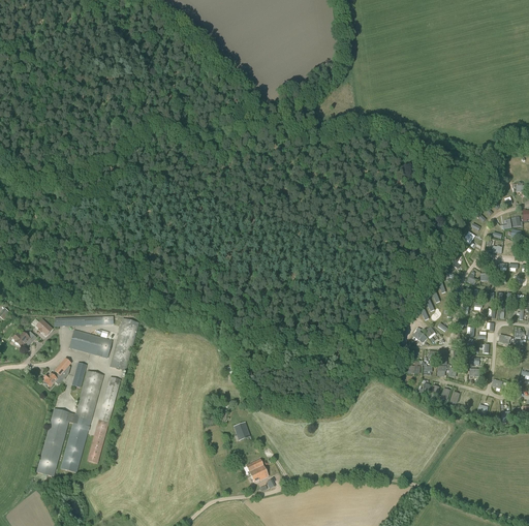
[(522,214),(508,216),(509,222),(502,223),(503,226),(523,223),(522,214)]
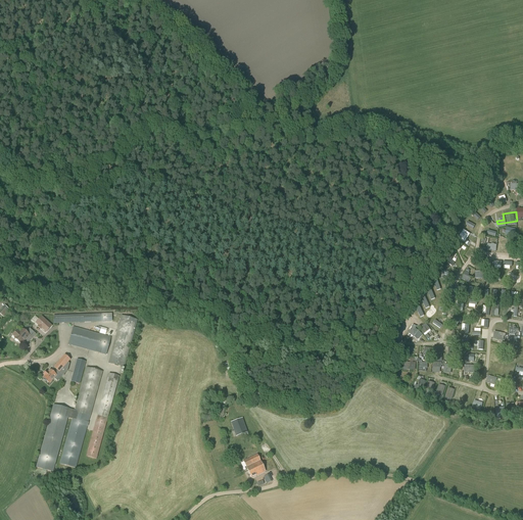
[(468,237),(472,231),(466,227),(462,233),(468,237)]
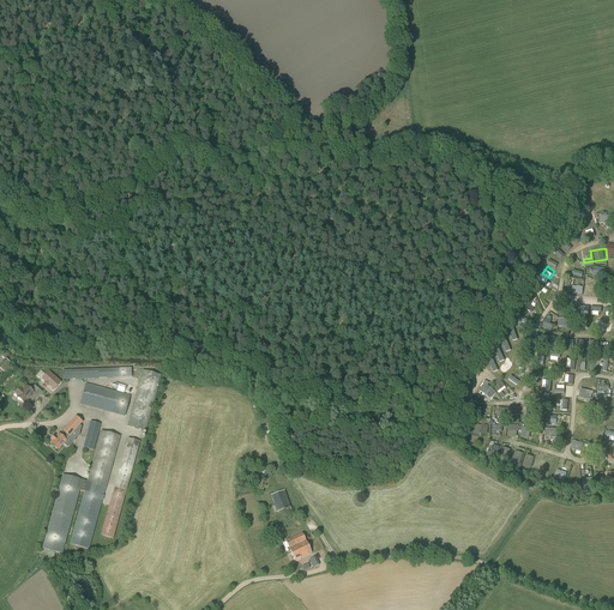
[(552,320),(553,316),(548,315),(545,325),(553,327),(555,321),(552,320)]
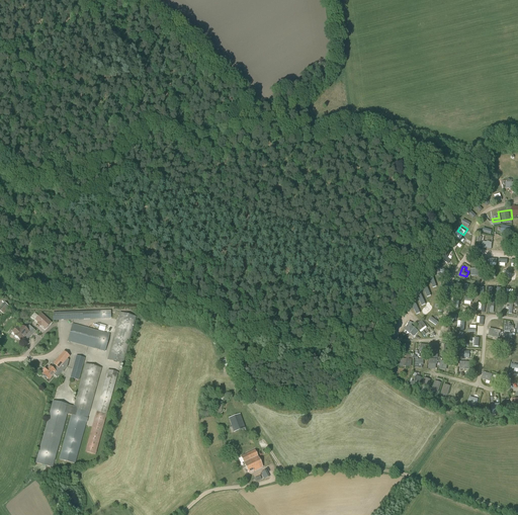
[(53,318),(58,318),(83,317),(95,317),(101,316),(101,309),(83,309),(53,310),(53,318)]
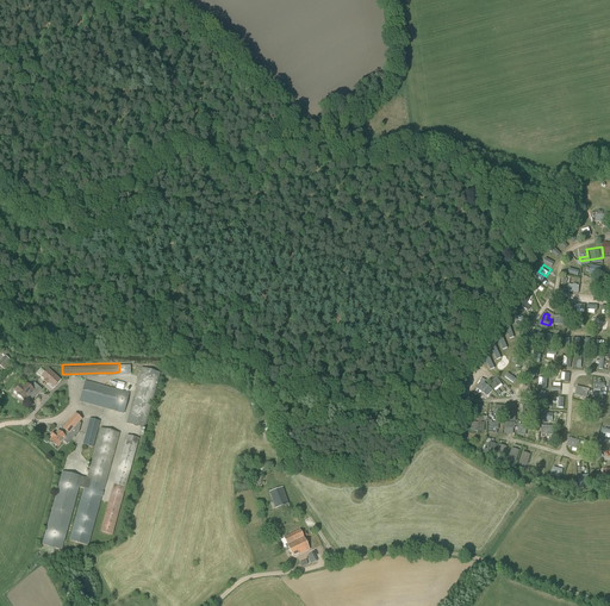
[(142,366),(128,419),(144,425),(160,370),(142,366)]
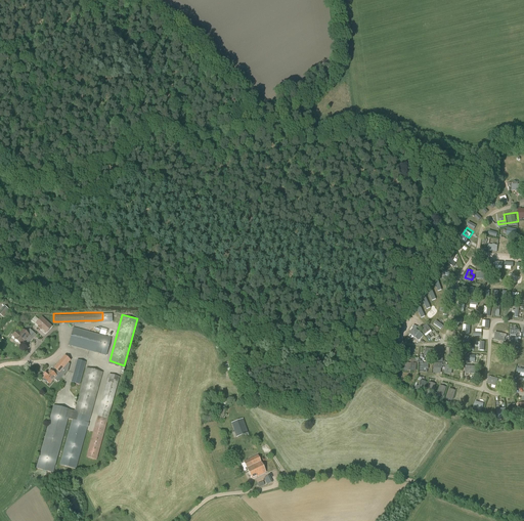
[(42,315),(36,320),(46,330),(51,323),(42,315)]
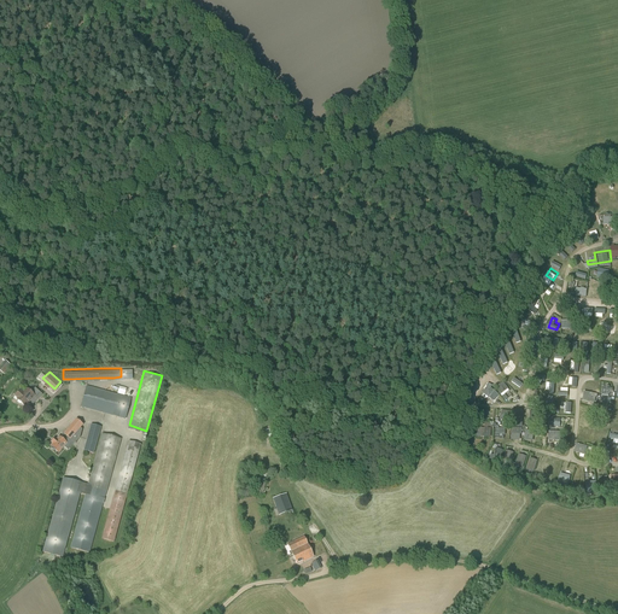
[(497,382),(505,375),(501,372),(494,379),(497,382)]
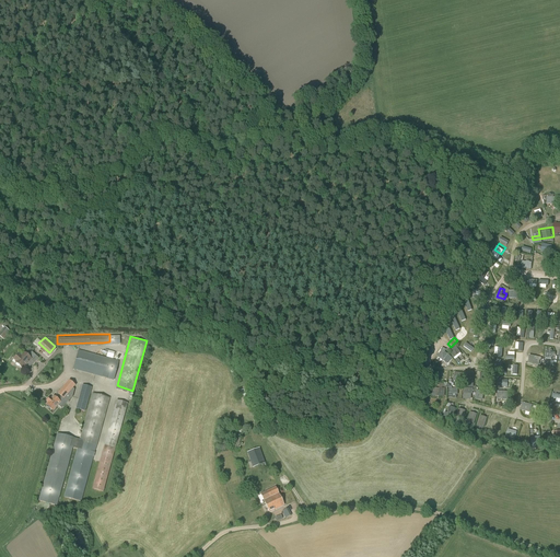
[(473,349),(475,345),(467,339),(464,343),(473,349)]
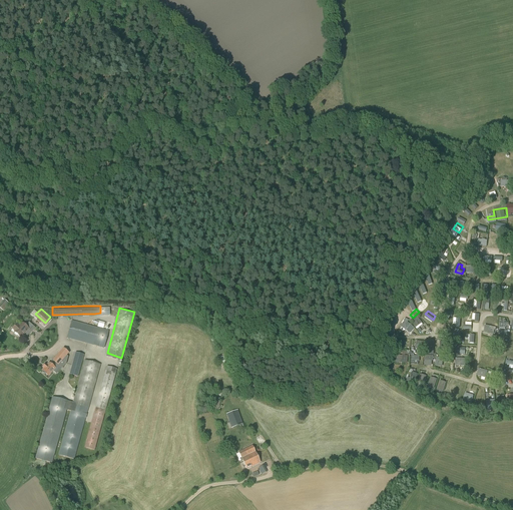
[(423,328),(421,324),(425,321),(419,315),(413,319),(420,329),(423,328)]
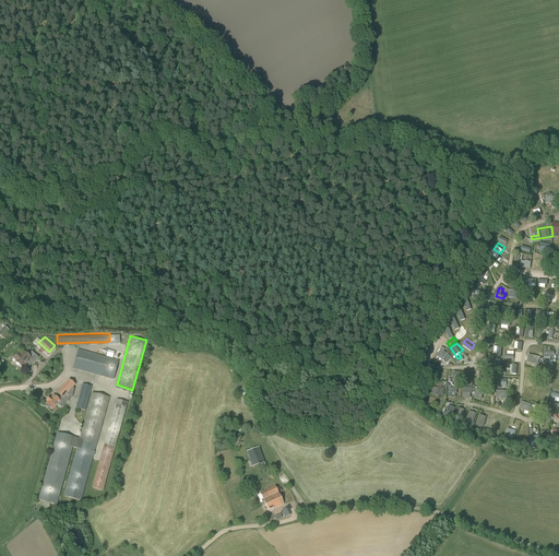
[(444,347),(447,346),(443,344),(437,352),(448,361),(453,354),(444,347)]
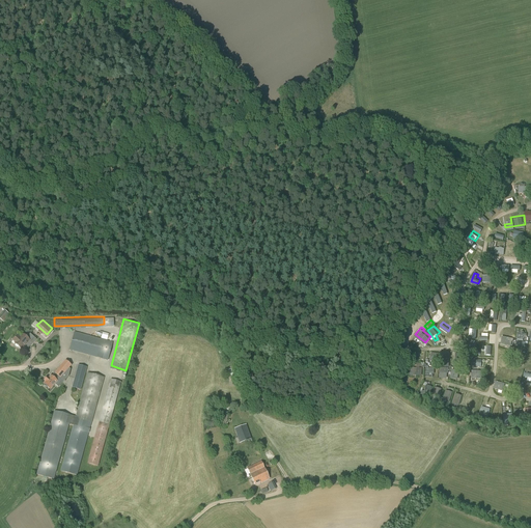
[(480,338),(483,338),(484,336),(488,336),(490,330),(481,329),(480,338)]
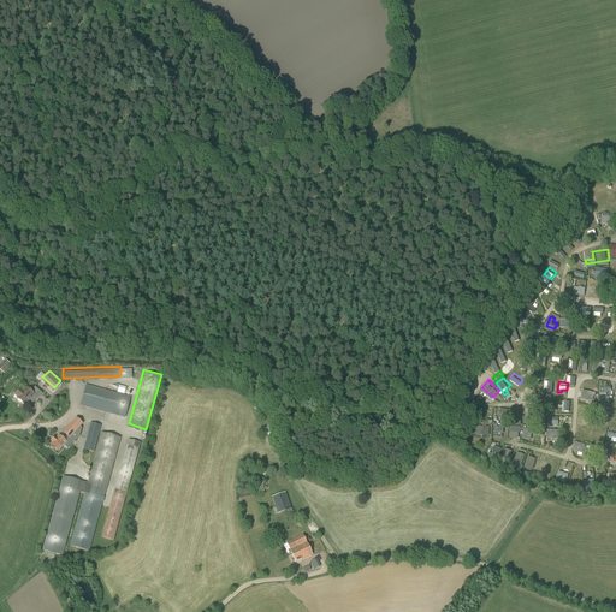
[(87,382),(81,402),(125,415),(131,394),(87,382)]
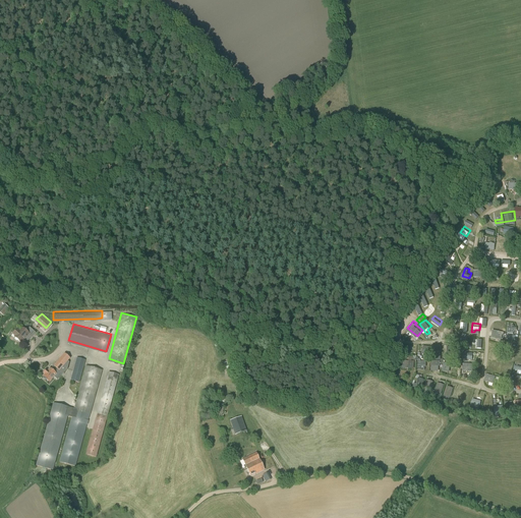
[(30,325),(26,329),(23,326),(19,329),(17,327),(13,331),(16,333),(14,335),(20,340),(25,335),(29,338),(36,330),(30,325)]
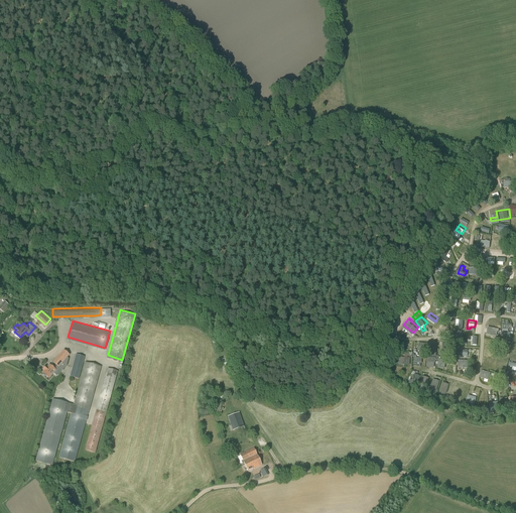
[(419,349),(427,349),(427,340),(419,340),(419,349)]
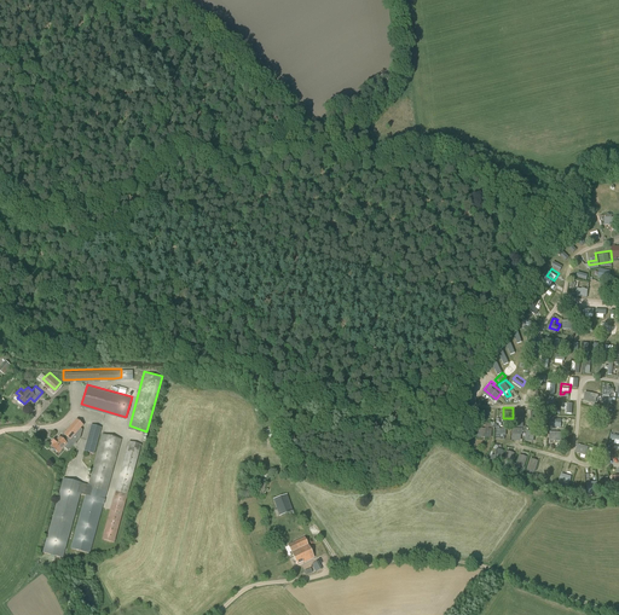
[(55,436),(51,440),(53,441),(51,444),(58,450),(70,436),(75,441),(80,435),(82,427),(81,425),(82,423),(76,417),(57,439),(55,436)]
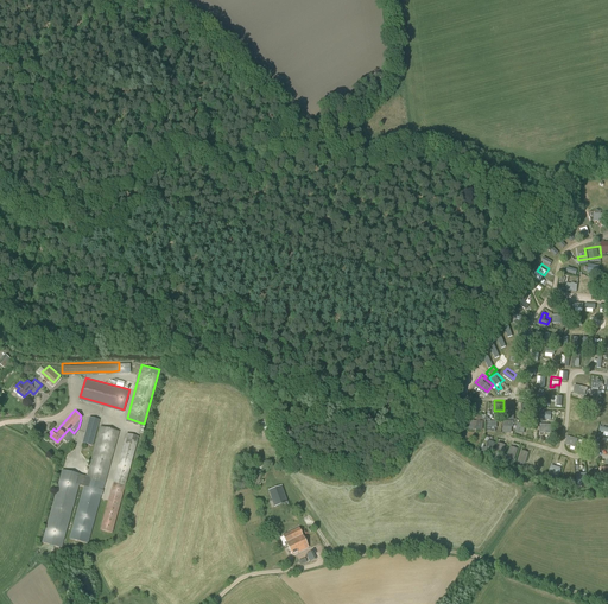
[(100,417),(89,414),(82,440),(93,443),(100,417)]
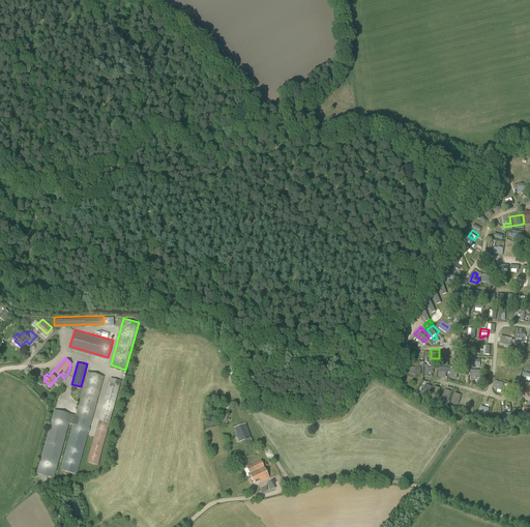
[(425,374),(434,374),(434,364),(425,364),(425,374)]
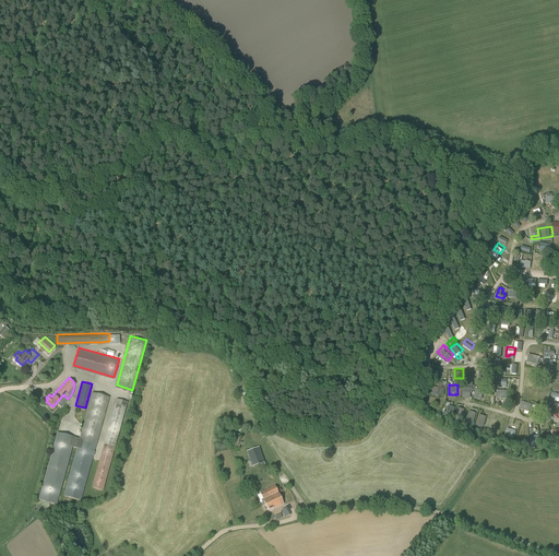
[(80,436),(79,438),(80,438),(78,446),(64,493),(81,497),(96,442),(109,394),(92,390),(80,436)]
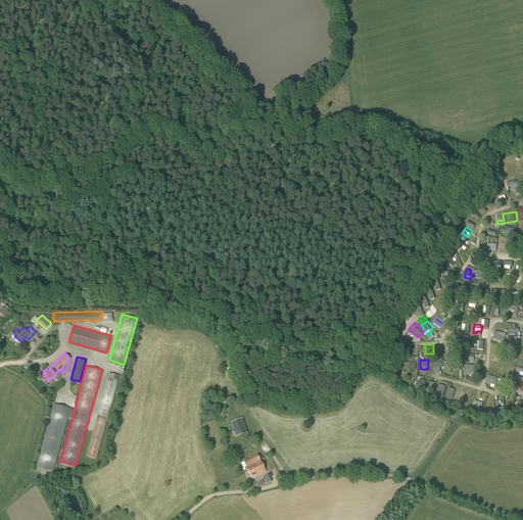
[(86,453),(97,456),(120,373),(109,371),(108,374),(86,453)]
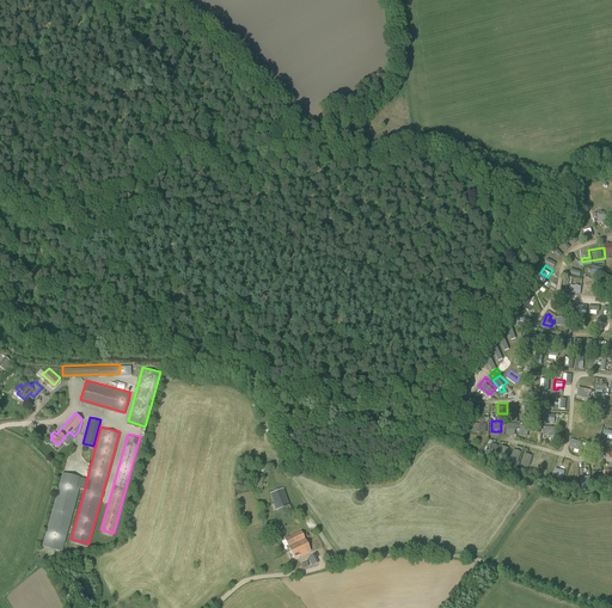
[(570,443),(581,447),(583,438),(573,435),(570,443)]
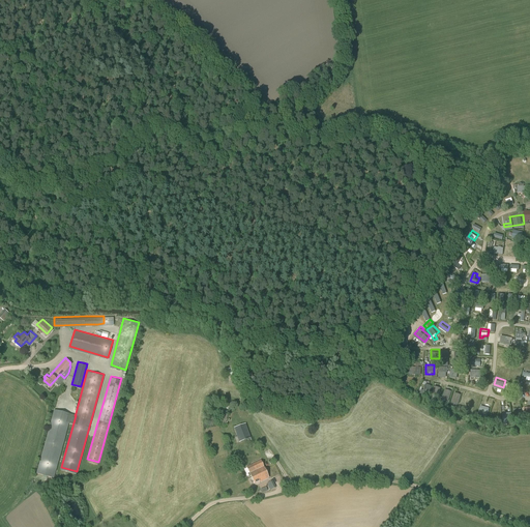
[(442,396),(449,398),(453,385),(446,383),(442,396)]
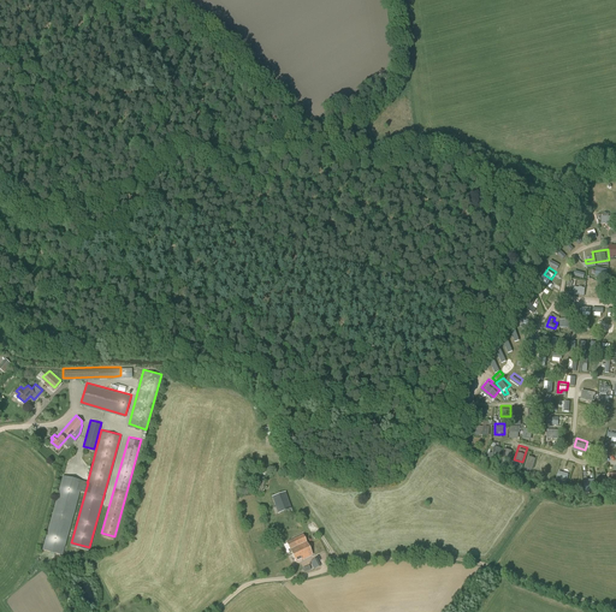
[(533,467),(537,455),(529,452),(526,464),(533,467)]
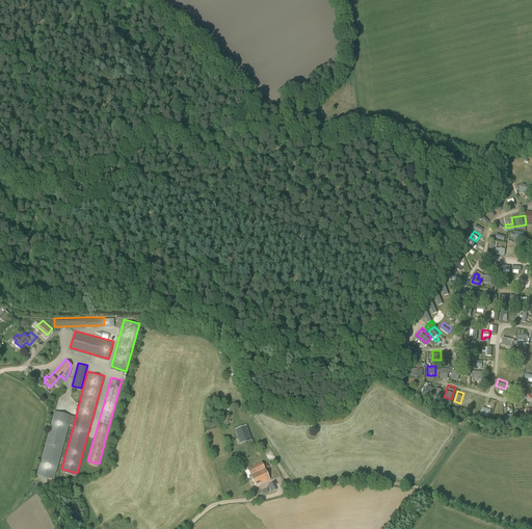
[(462,406),(470,407),(472,397),(464,396),(462,406)]
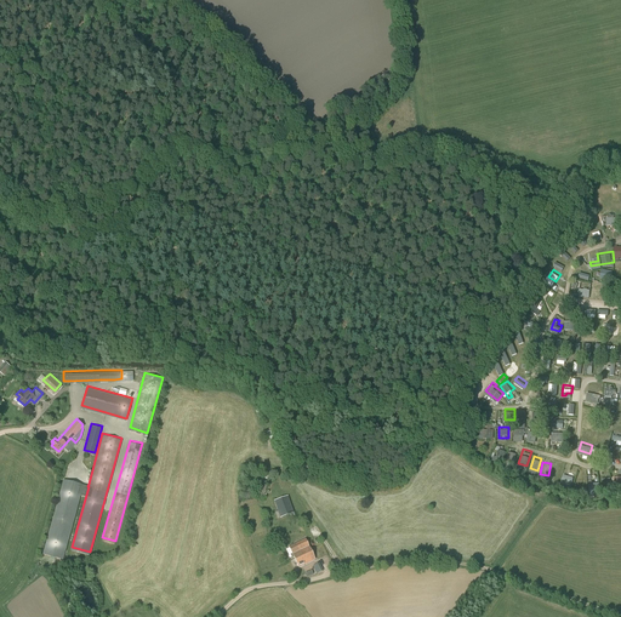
[(556,464),(551,478),(559,480),(564,467),(556,464)]
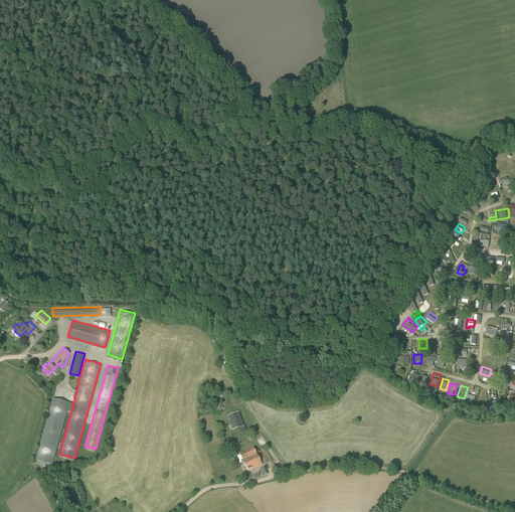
[(223,389),(216,388),(212,407),(219,409),(221,397),(218,396),(219,394),(222,394),(223,389)]
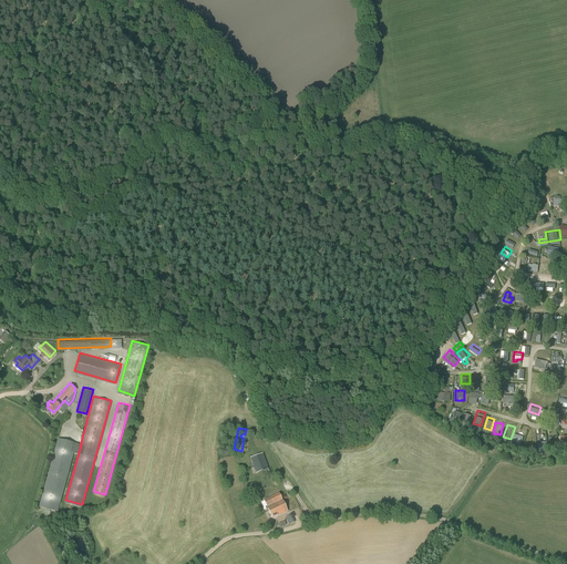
[(519,432),(515,431),(514,440),(523,442),(525,433),(524,433),(524,430),(519,429),(519,432)]
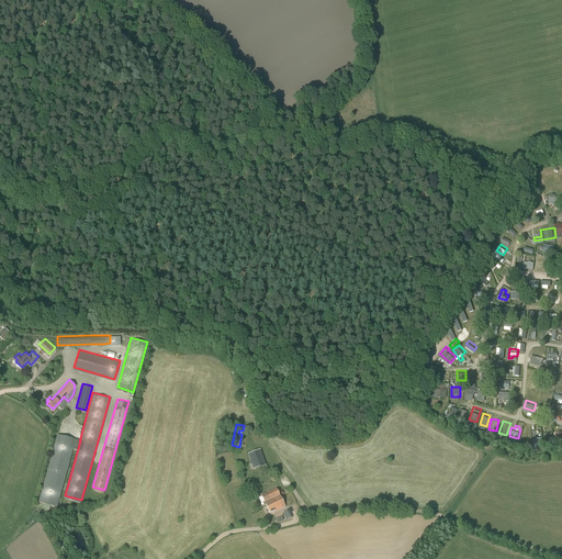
[(72,446),(78,448),(80,440),(79,440),(80,438),(74,437),(74,436),(57,432),(38,500),(45,502),(51,503),(57,505),(72,446)]
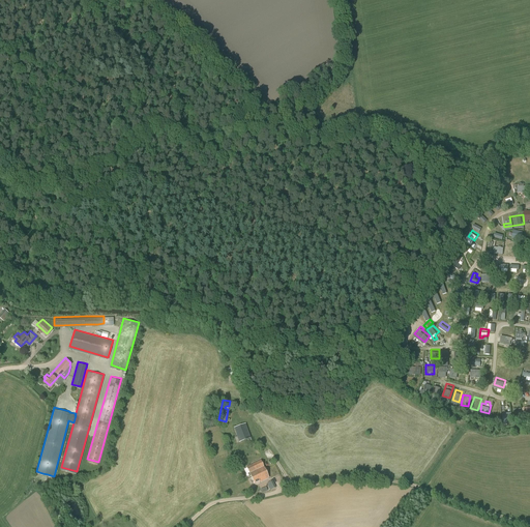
[(513,420),(512,410),(504,410),(505,420),(513,420)]
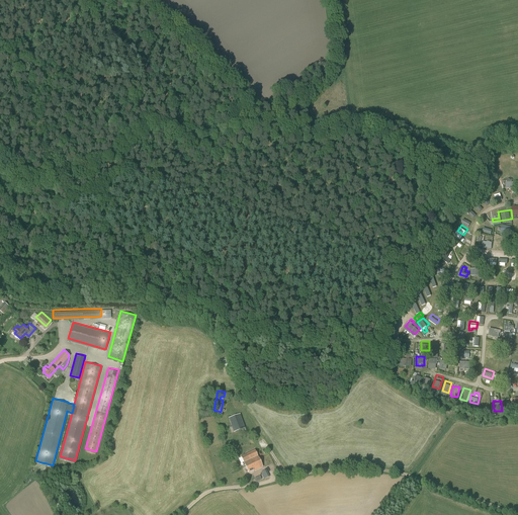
[(240,411),(229,415),(234,429),(245,425),(240,411)]
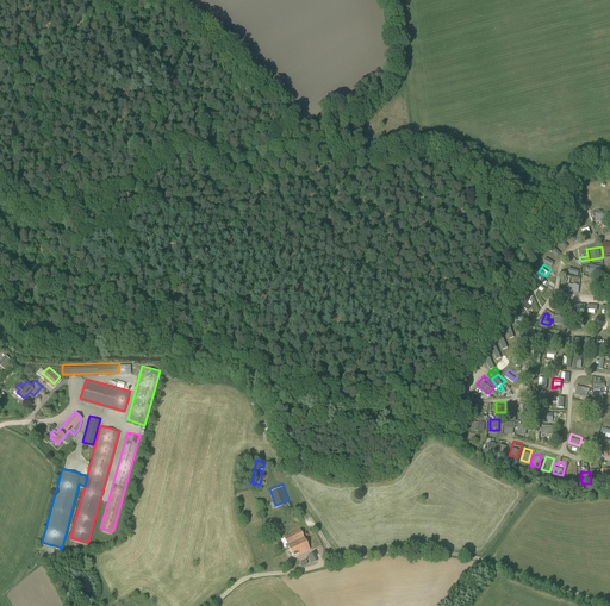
[(284,535),(290,545),(297,542),(297,541),(305,537),(299,526),(284,535)]
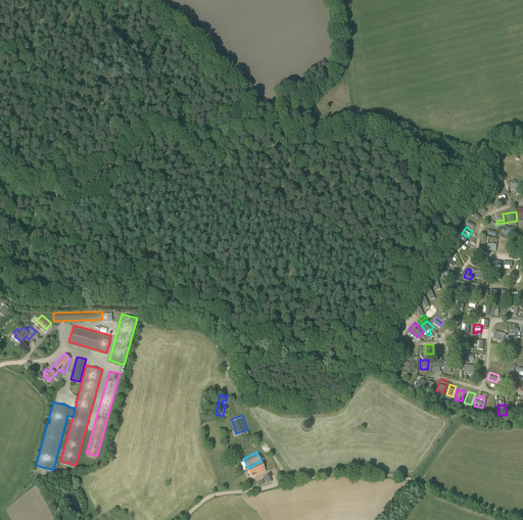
[(254,465),(248,468),(251,475),(265,469),(262,461),(254,464),(254,465)]
